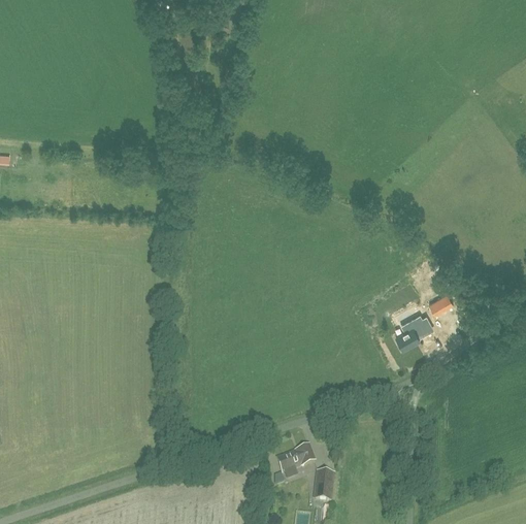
[(525,172),(516,167),(511,174),(518,178),(520,174),(525,177),(525,172)]
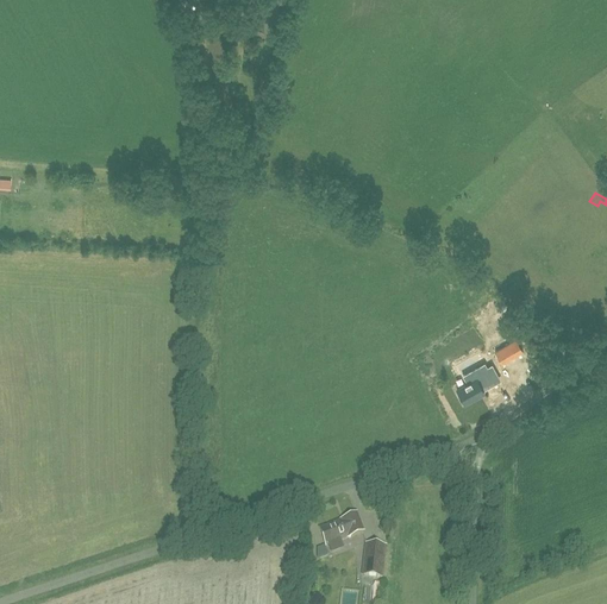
[(500,360),(520,348),(513,337),(493,348),(500,360)]
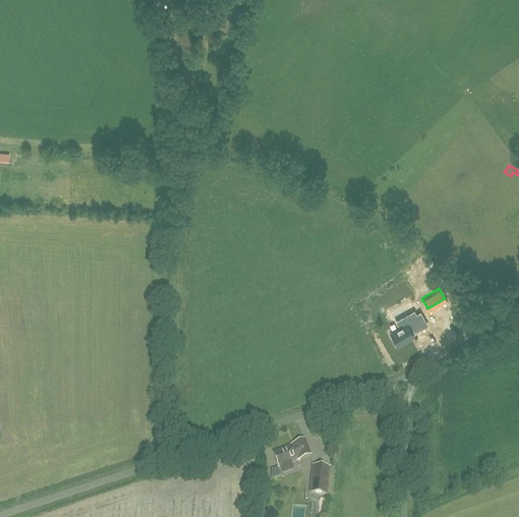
[(438,328),(428,310),(411,321),(412,322),(407,325),(405,321),(389,330),(396,343),(412,333),(411,331),(416,328),(421,337),(438,328)]
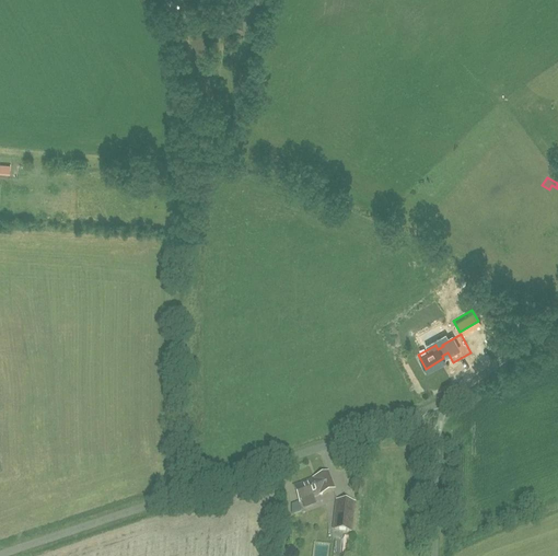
[(297,498),(301,497),(304,506),(315,501),(312,493),(316,490),(316,491),(330,486),(325,470),(311,475),(291,483),(297,498)]
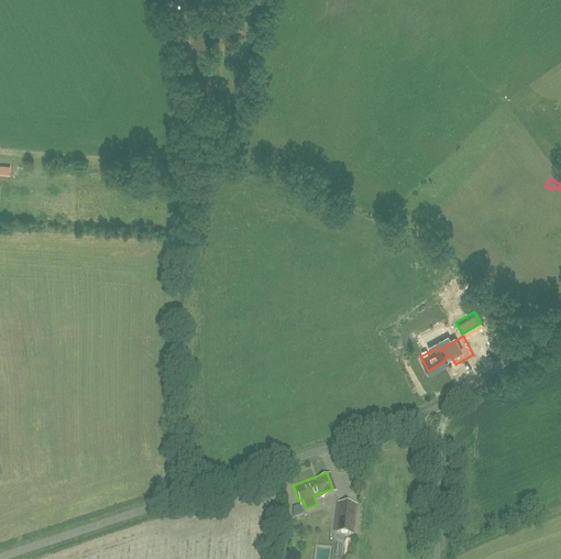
[(336,500),(332,527),(350,529),(353,502),(336,500)]
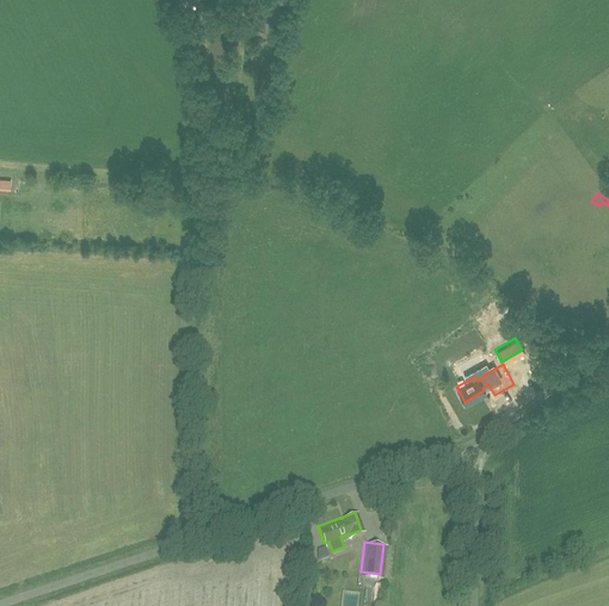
[(343,588),(342,605),(356,605),(357,588),(343,588)]
